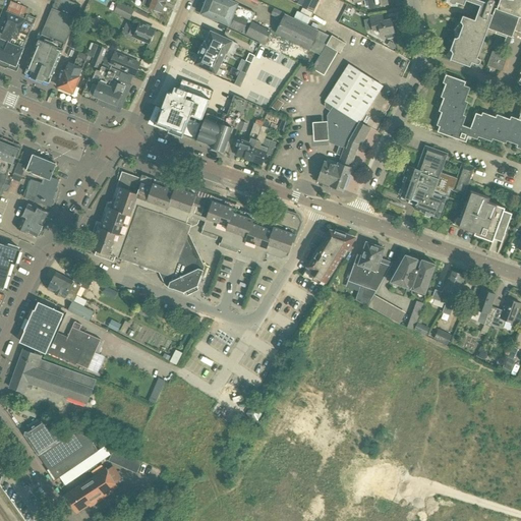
[(56,0),(53,8),(59,11),(62,0),(56,0)]
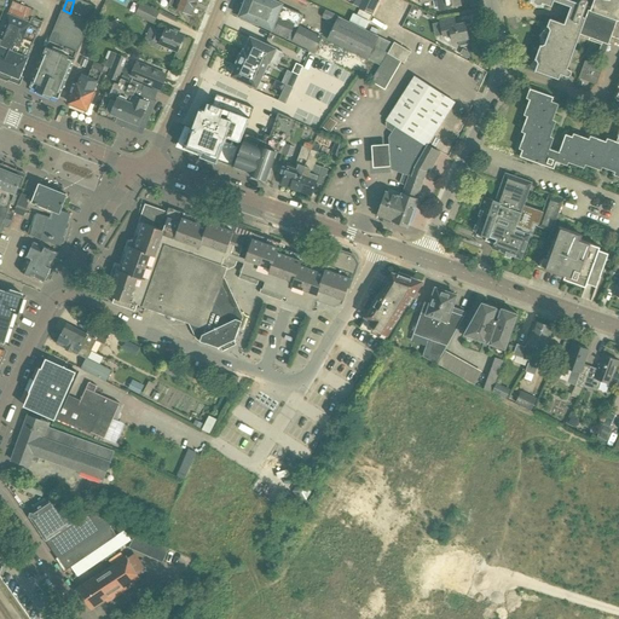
[(82,0),(81,0),(74,0),(70,13),(76,16),(82,0)]
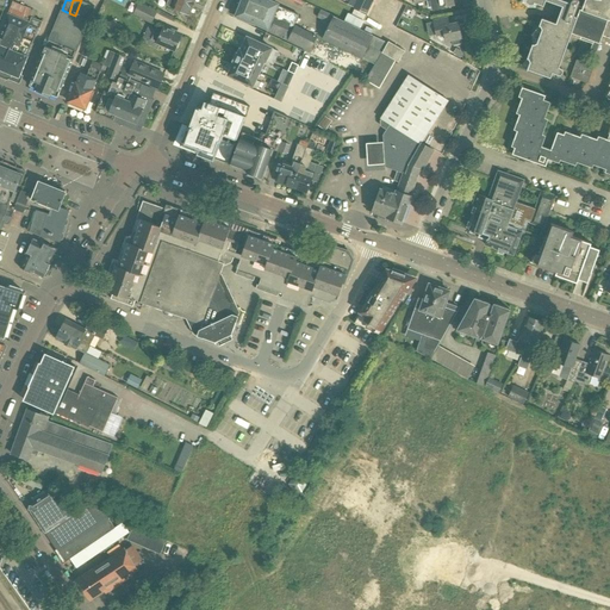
[(75,16),(82,18),(88,4),(81,0),(75,16)]
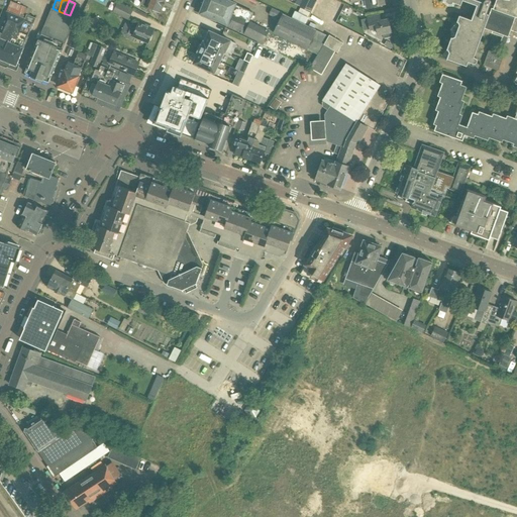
[(142,0),(141,5),(161,12),(166,0),(142,0)]
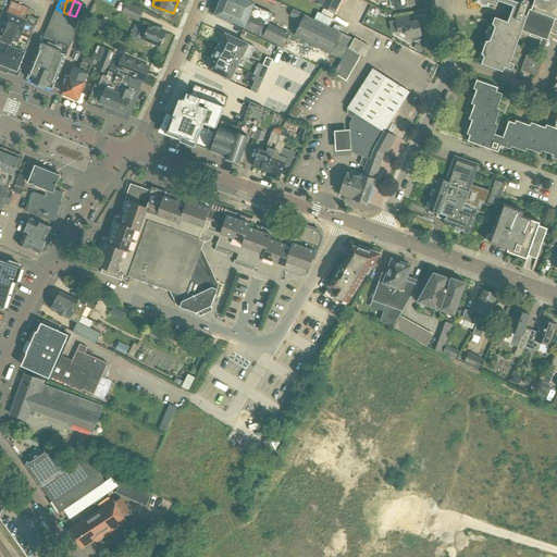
[(221,0),(215,14),(245,26),(244,27),(283,47),(289,34),(269,23),(273,15),(254,5),(255,3),(245,0),(221,0)]
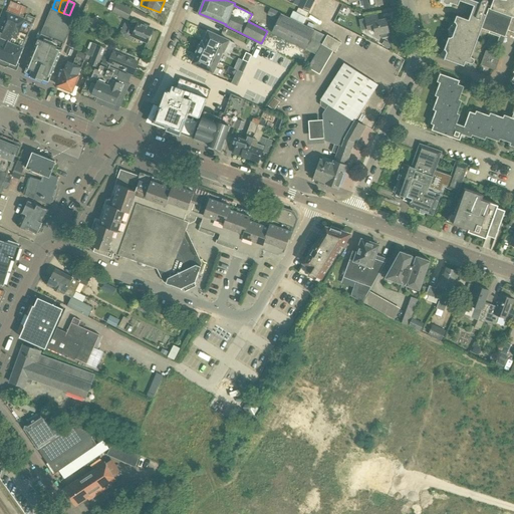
[(300,0),(298,5),(310,11),(315,0),(300,0)]
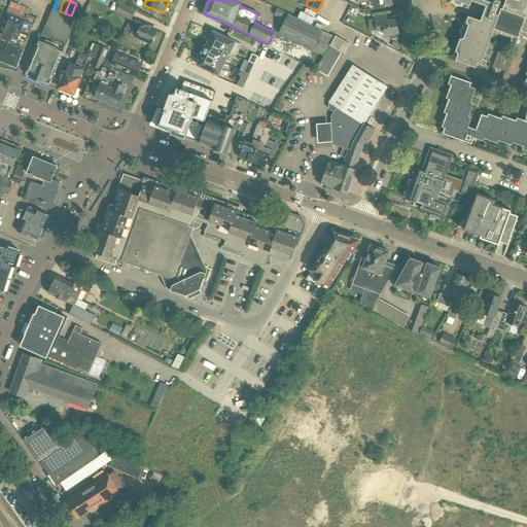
[(494,0),(495,0),(494,1),(493,2),(488,0),(486,5),(481,20),(468,15),(468,16),(469,16),(467,22),(466,22),(466,23),(467,23),(468,25),(464,37),(462,38),(460,37),(460,38),(461,39),(459,44),(458,43),(458,44),(459,45),(457,50),(456,49),(456,50),(457,51),(458,54),(456,61),(457,60),(476,67),(478,63),(483,65),(484,65),(485,65),(486,64),(487,63),(487,62),(487,61),(486,60),(485,59),(480,57),(491,26),(494,27),(493,31),(494,29),(502,32),(502,34),(513,37),(508,47),(514,49),(518,37),(519,38),(521,31),(526,33),(526,72),(526,73),(526,74),(526,78),(526,79),(524,83),(526,84),(526,85),(526,90),(526,91),(526,0),(505,0),(503,6),(499,5),(500,3),(500,2),(500,1),(500,0),(499,0),(494,0)]
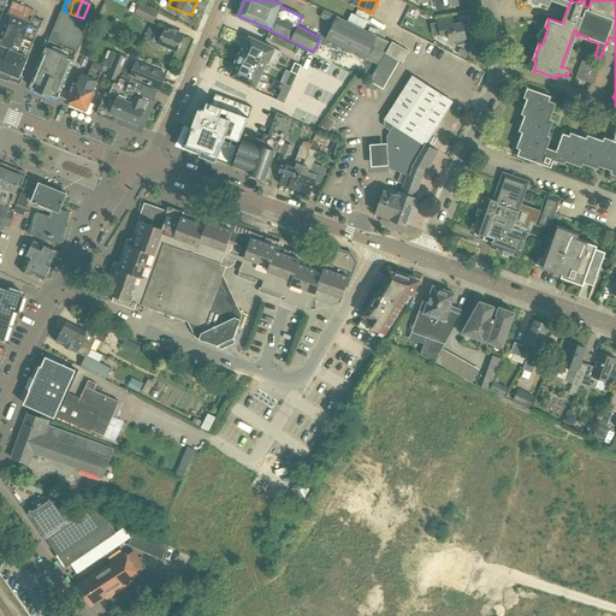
[(0,70),(21,78),(43,22),(33,17),(30,22),(27,21),(31,10),(13,3),(9,13),(0,33),(0,70)]
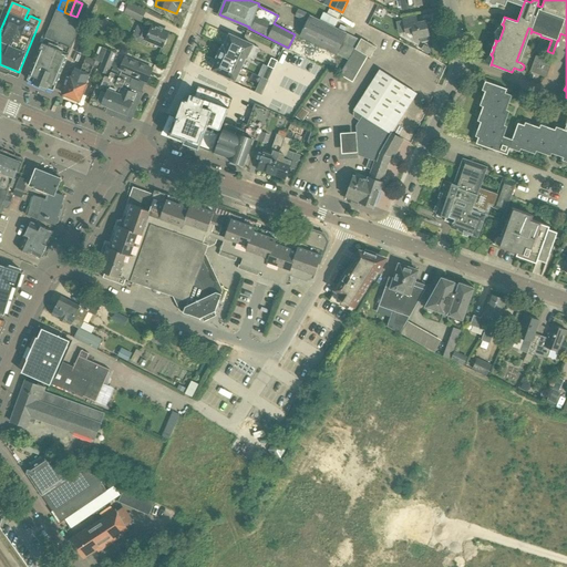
[(76,17),(83,20),(89,6),(82,3),(76,17)]
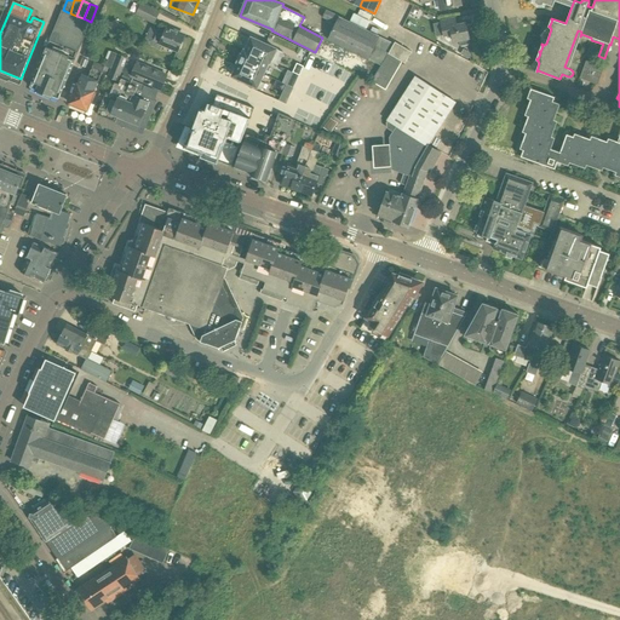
[(300,13),(310,12),(309,4),(299,5),(300,13)]
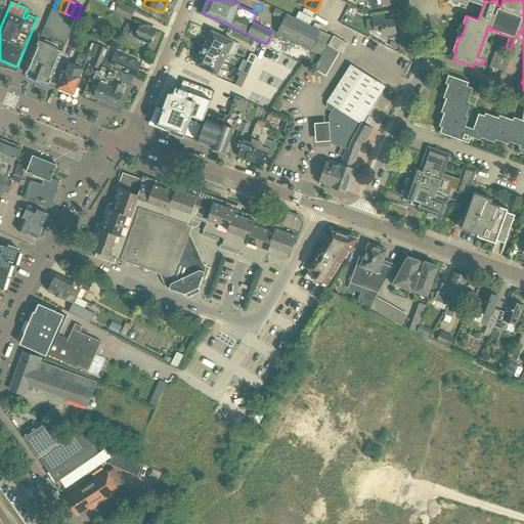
[(115,12),(129,20),(134,11),(120,4),(115,12)]
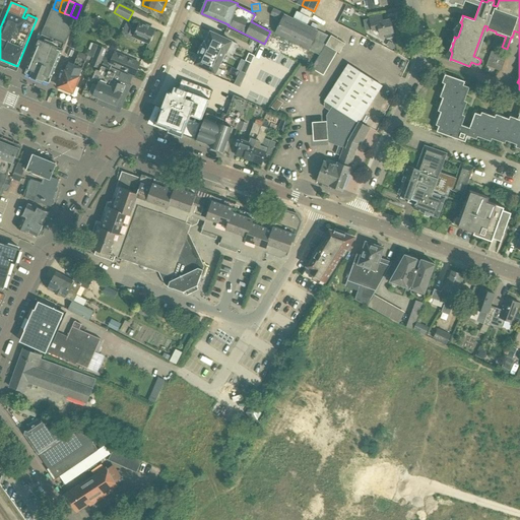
[(30,75),(30,76),(44,81),(44,80),(50,83),(76,18),(70,15),(64,13),(59,11),(53,8),(52,8),(43,30),(39,42),(27,68),(25,73),(30,75)]
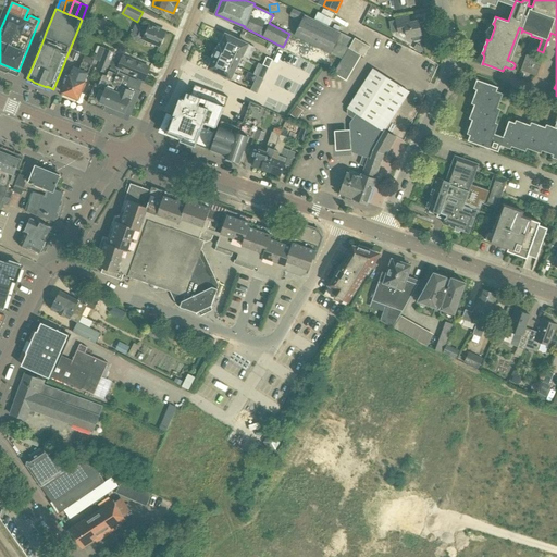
[(291,16),(301,22),(304,15),(294,10),(291,16)]
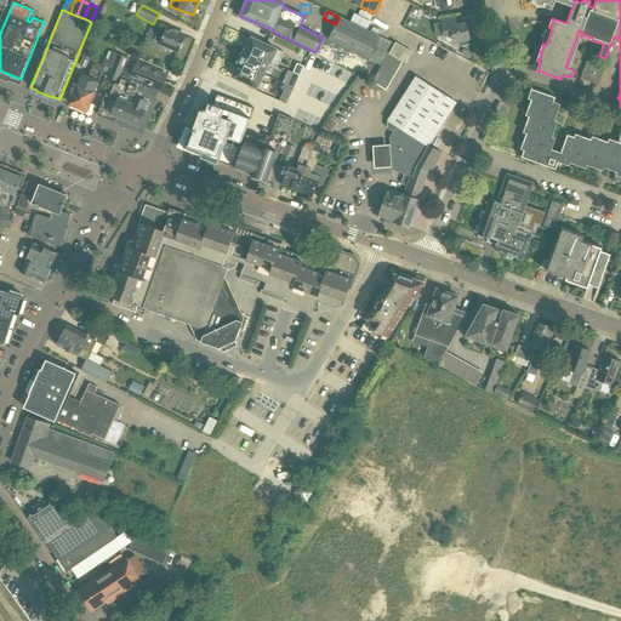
[(369,61),(380,38),(381,36),(340,16),(339,17),(336,24),(328,40),(369,61)]
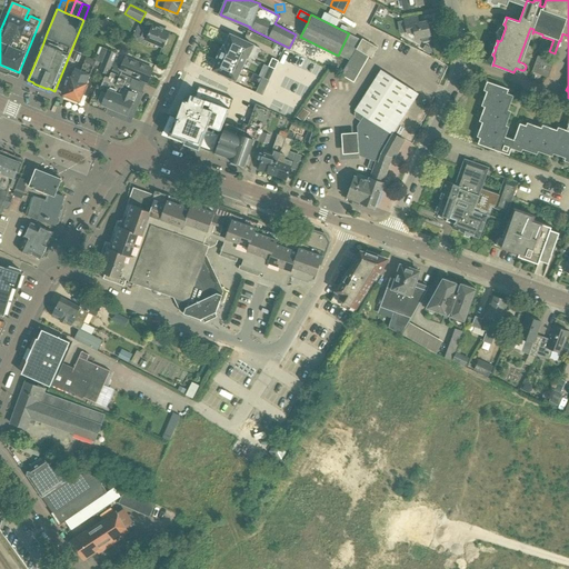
[(430,40),(427,21),(418,23),(417,17),(405,19),(407,33),(415,32),(416,38),(421,37),(422,42),(430,40)]
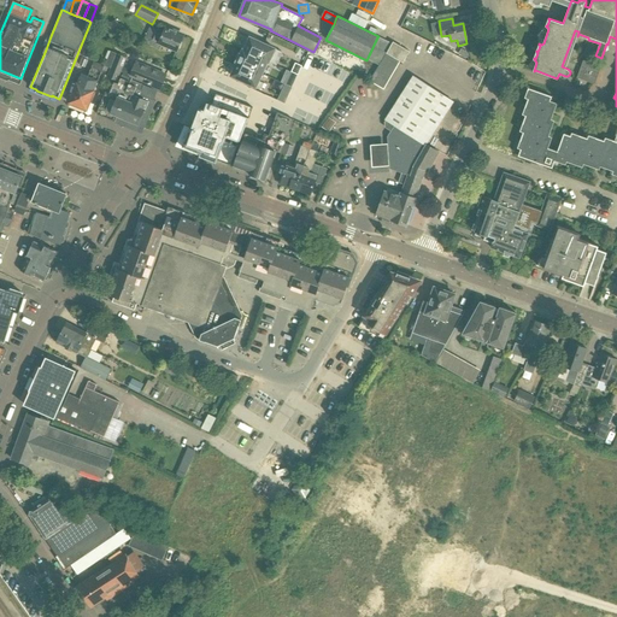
[(183,36),(159,25),(153,40),(177,51),(177,50),(180,48),(182,43),(181,41),(183,36)]
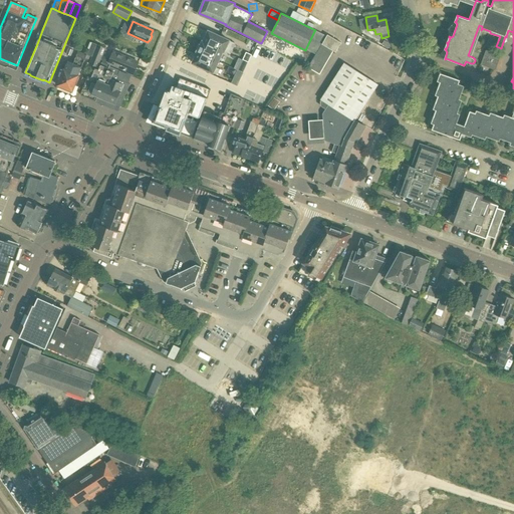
[(209,31),(204,41),(223,50),(224,51),(229,41),(209,31)]
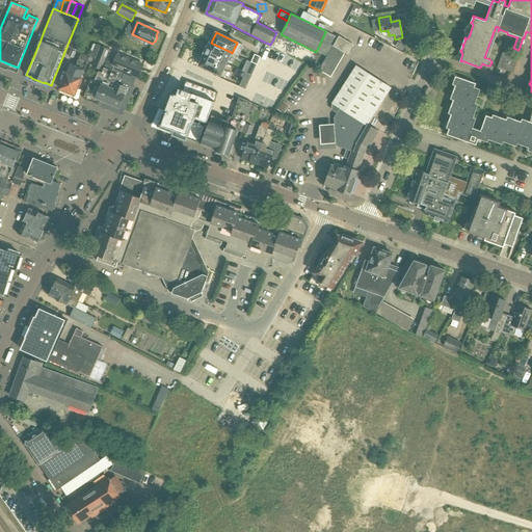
[(325,32),(316,52),(327,57),(327,56),(330,51),(334,46),(338,38),(325,32)]
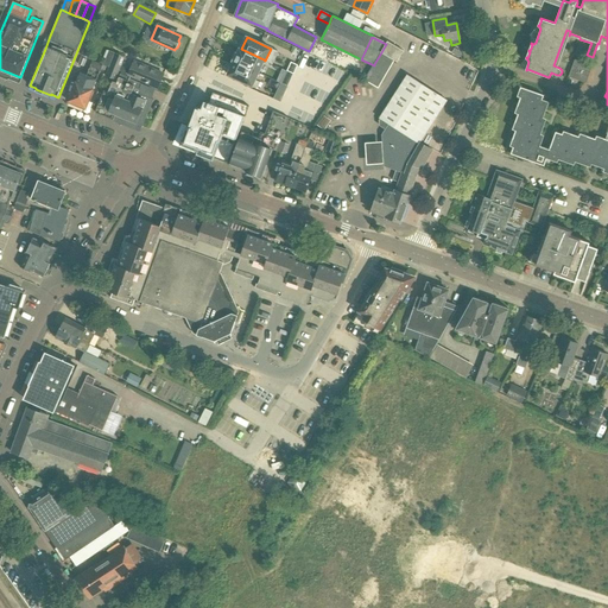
[(381,52),(394,61),(397,62),(404,51),(387,42),(386,44),(381,52)]
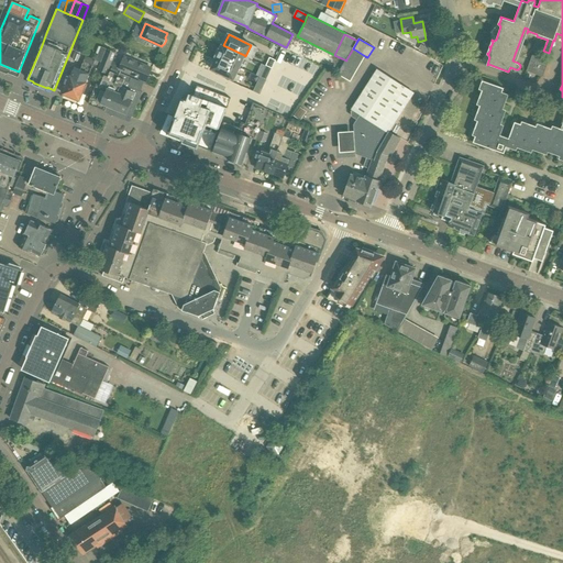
[(219,50),(216,56),(217,57),(239,67),(244,55),(223,45),(222,45),(220,50),(219,50)]
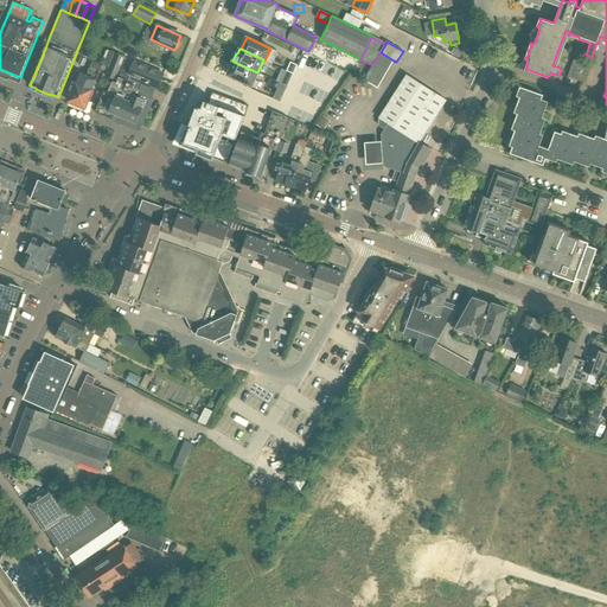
[(108,68),(106,76),(115,80),(119,71),(120,66),(123,57),(109,51),(103,65),(108,68)]
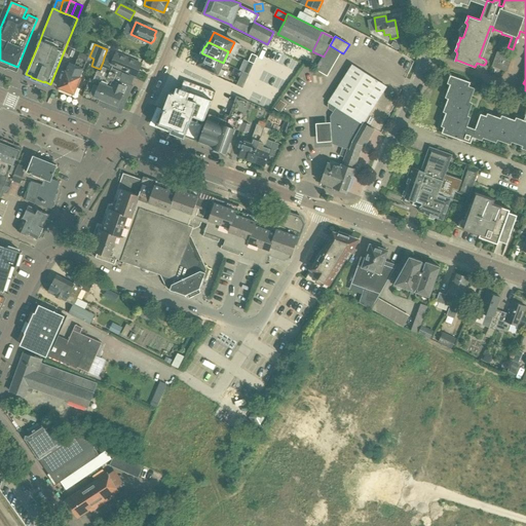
[(338,58),(341,52),(330,45),(327,50),(338,58)]
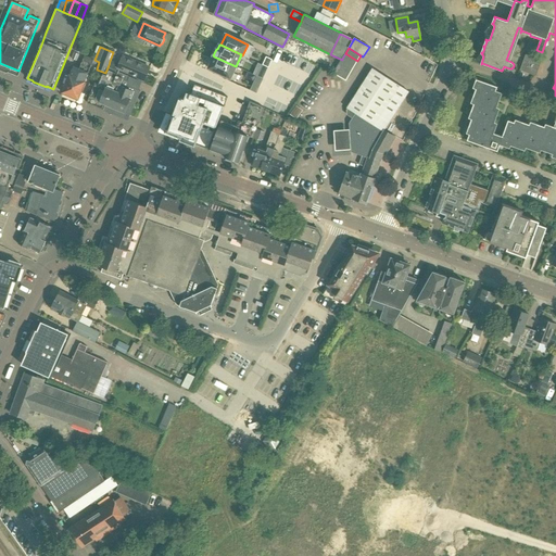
[(355,65),(357,61),(345,53),(342,59),(355,65)]
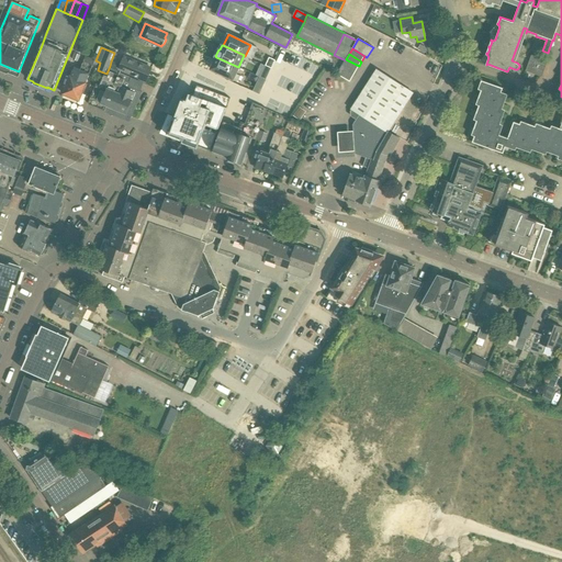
[(63,93),(79,100),(87,82),(86,82),(96,60),(86,56),(80,69),(75,67),(70,76),(63,93)]
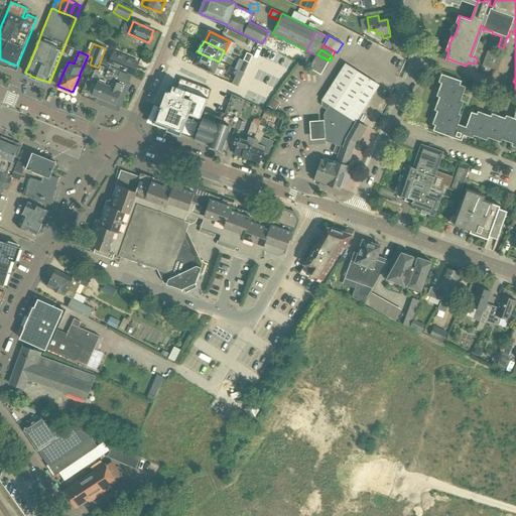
[(108,58),(102,56),(101,60),(128,72),(127,73),(134,76),(139,62),(111,51),(108,58)]
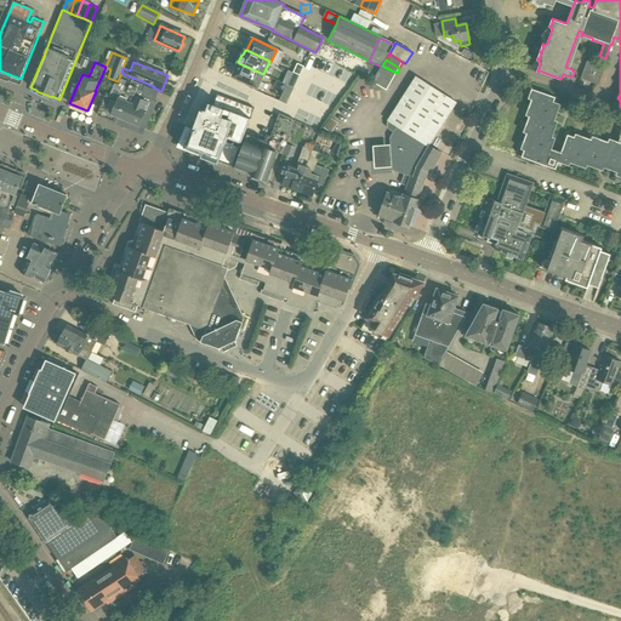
[(582,78),(598,83),(603,68),(588,62),(582,78)]
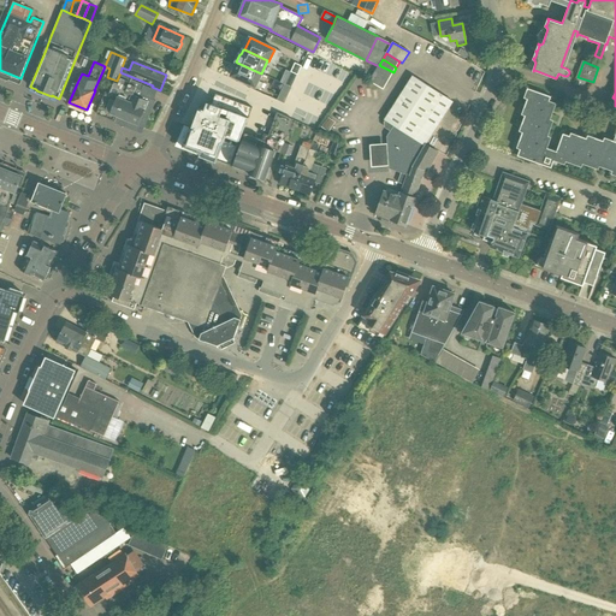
[(237,63),(231,76),(255,87),(256,87),(261,89),(264,83),(259,81),(261,73),(237,63)]
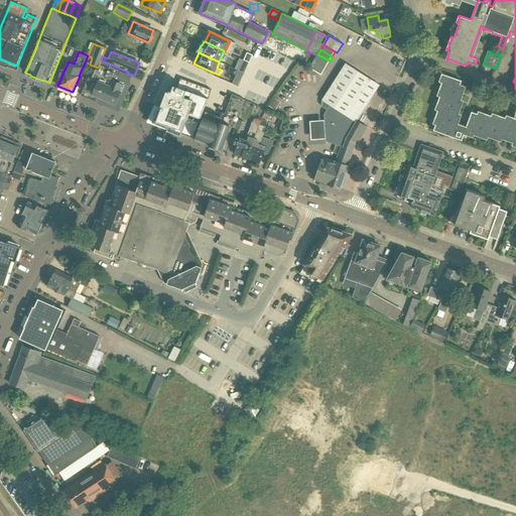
[(244,59),(249,62),(253,54),(247,52),(244,59)]
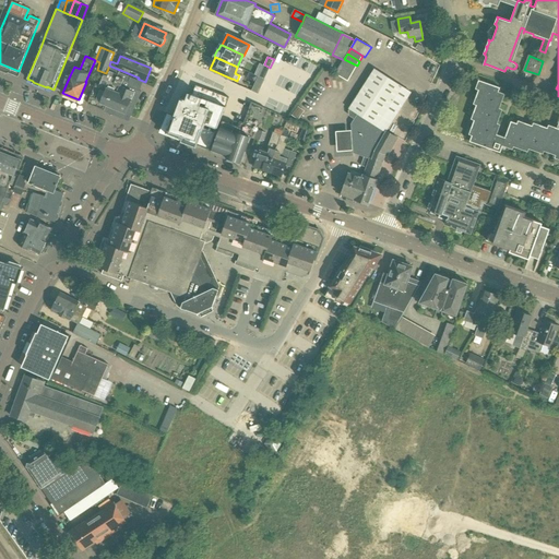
[(342,63),(354,71),(357,66),(344,59),(344,60),(342,63)]
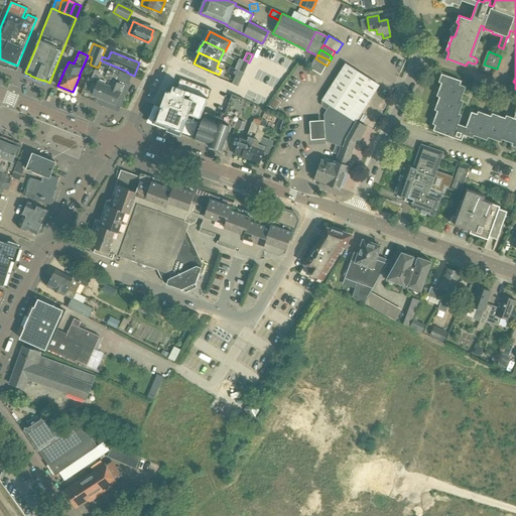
[(312,63),(324,71),(327,66),(315,58),(312,63)]
